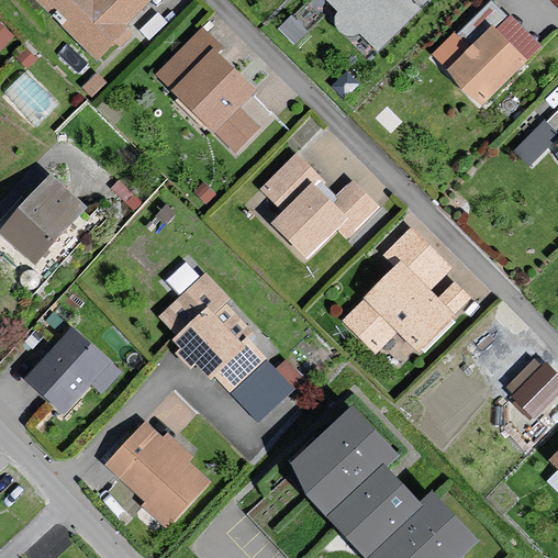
[(36,0),(96,58),(134,30),(130,24),(148,1),(147,0),(36,0)]
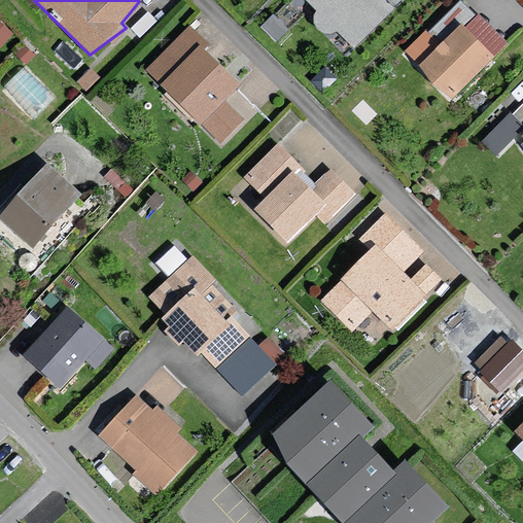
[(304,0),(314,15),(312,22),(316,29),(323,31),(332,31),(351,54),(402,4),(397,0),(304,0)]
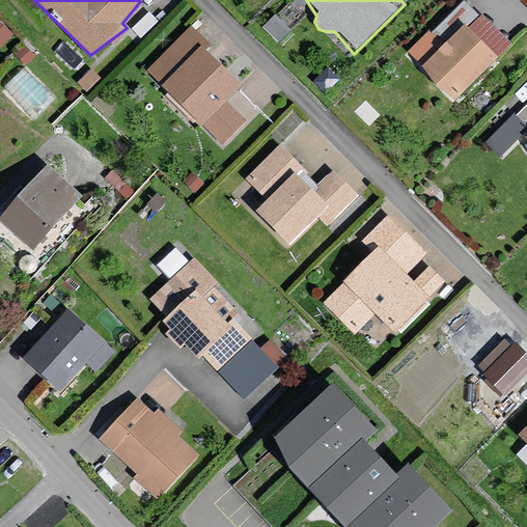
[(18,30),(0,12),(0,45),(2,47),(18,30)]
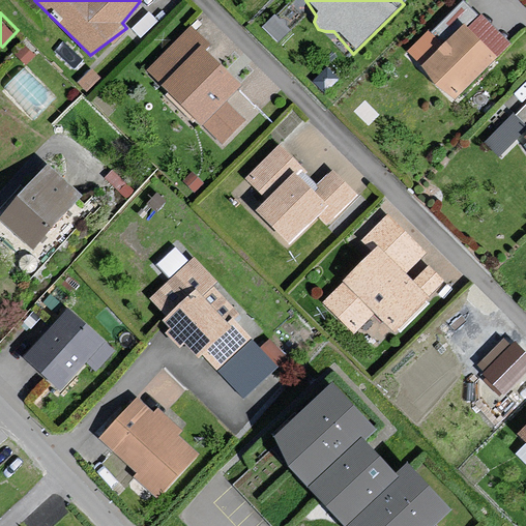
[(461,22),(421,62),(453,95),(495,54),(461,22)]
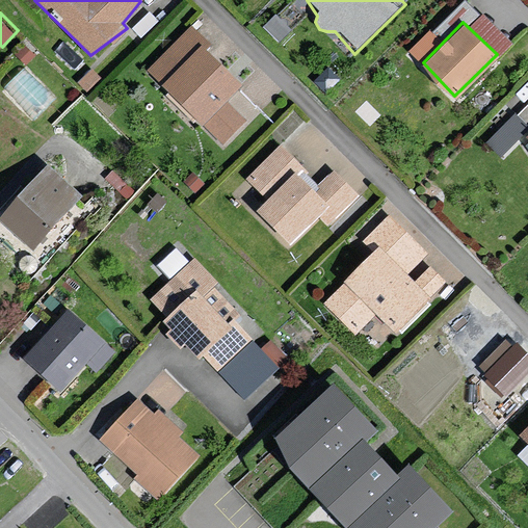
[(191,25),(146,69),(200,125),(244,80),(191,25)]
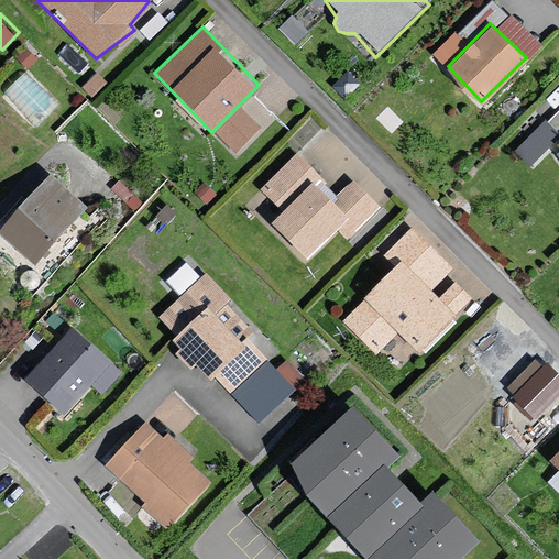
[(43,53),(32,44),(23,54),(34,63),(43,53)]
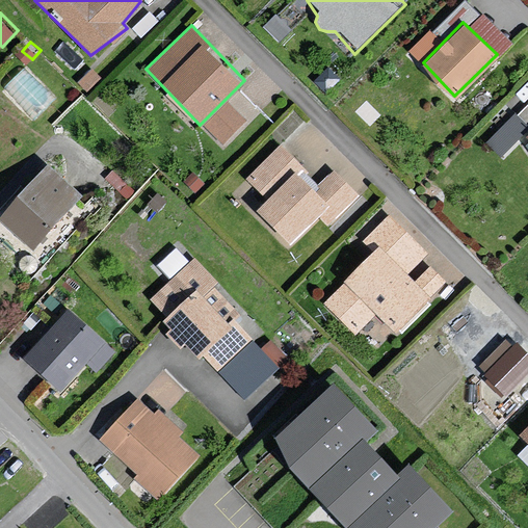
[(37,113),(60,90),(30,59),(7,82),(37,113)]
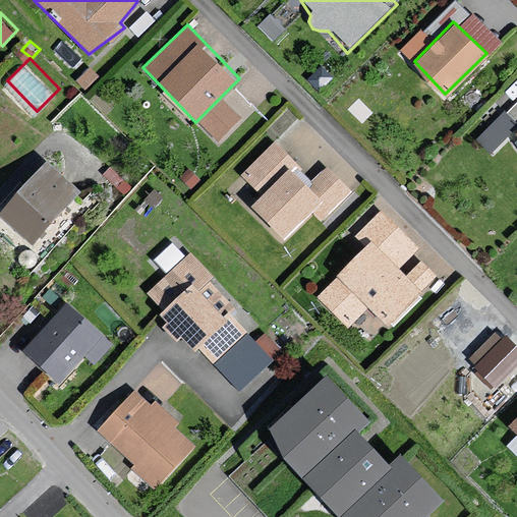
[(104,72),(96,64),(82,76),(91,85),(104,72)]
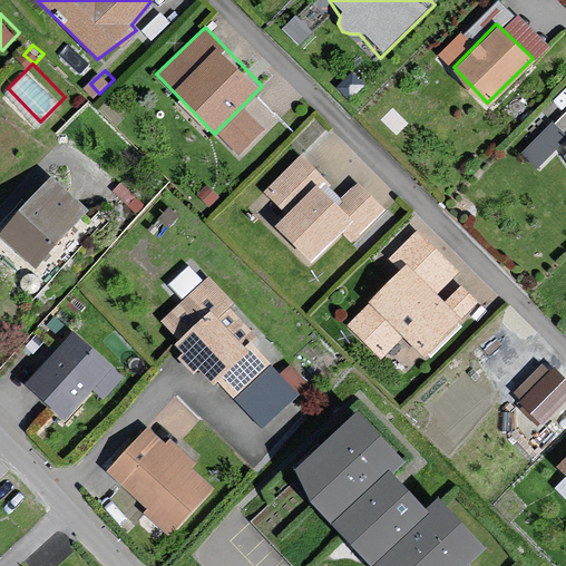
[(540,159),(565,140),(565,122),(562,116),(527,140),(540,159)]
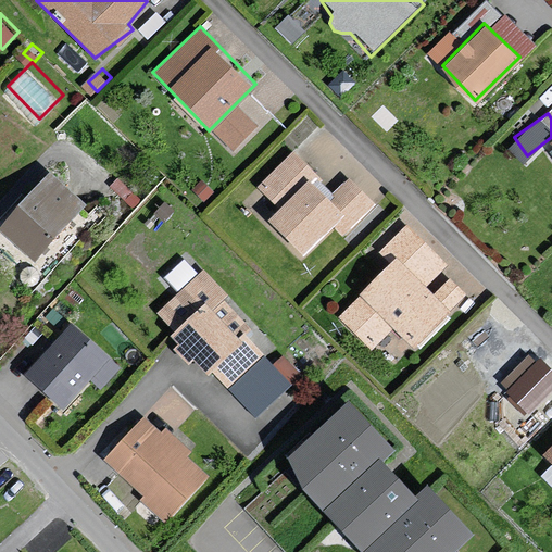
[(295,151),(254,195),(302,261),(376,205),(348,180),(334,192),(295,151)]
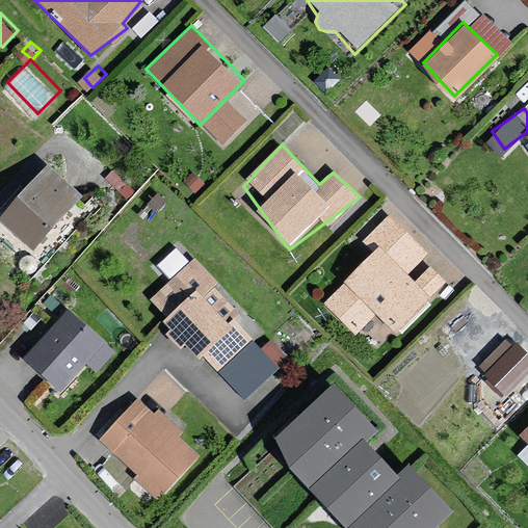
[(45,165),(0,215),(33,249),(79,201),(45,165)]
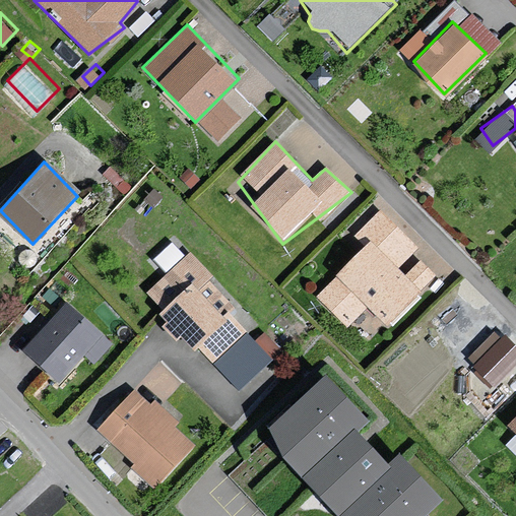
[(191,164),(184,171),(195,182),(202,175),(191,164)]
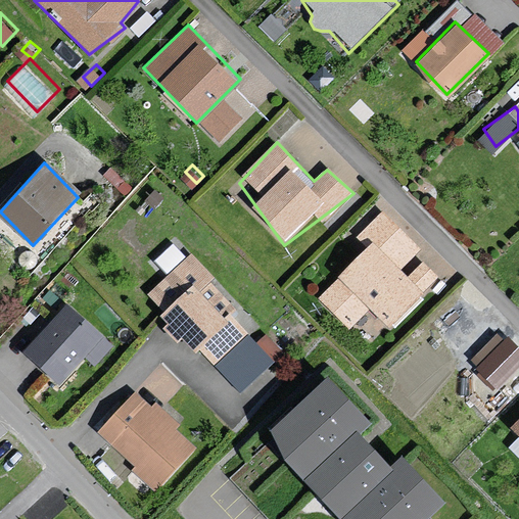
[(364,249),(319,297),(348,329),(366,307),(384,328),(435,276),(416,258),(422,246),(384,207),(355,239),(364,249)]
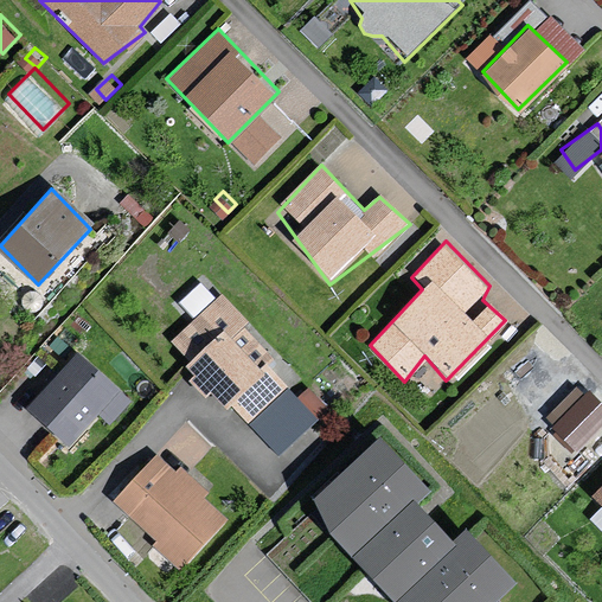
[(222,293),(171,339),(186,360),(181,365),(192,372),(186,379),(205,398),(209,395),(224,409),(229,403),(250,424),(288,386),(222,293)]
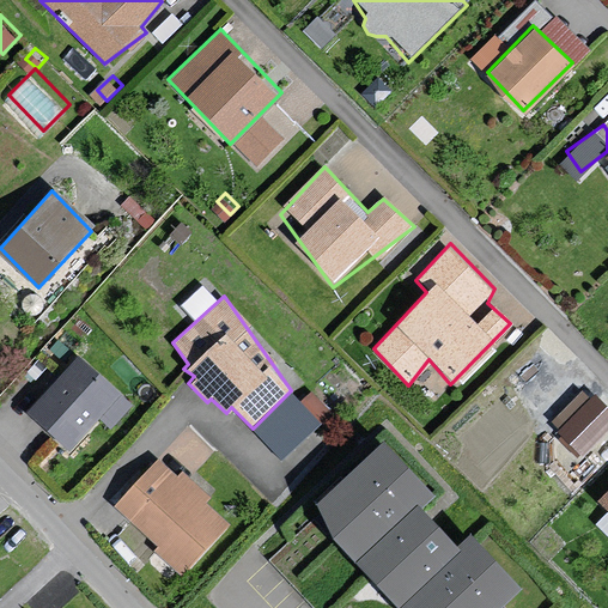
[(73,354),(24,411),(71,453),(103,418),(109,426),(134,403),(73,354)]
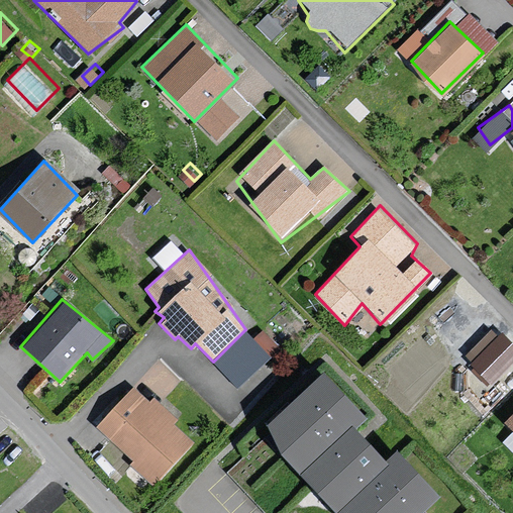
[(495,381),(512,363),(512,329),(508,325),(474,358),(495,381)]
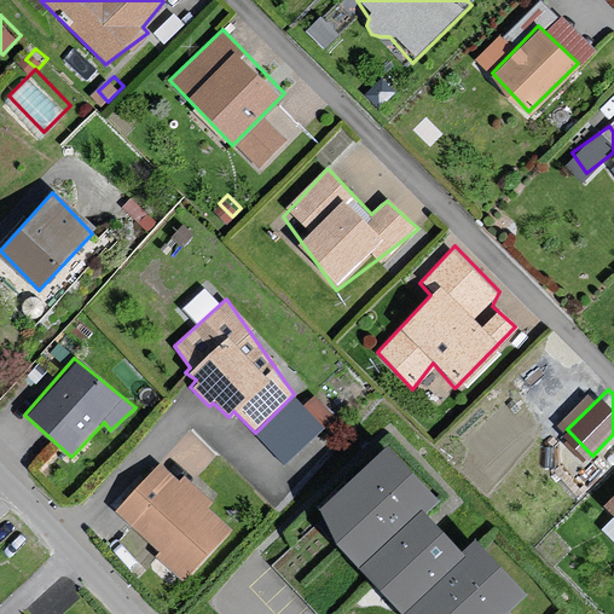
[(345,545),(365,568),(429,513),(447,502),(397,447),(331,503),(345,545)]
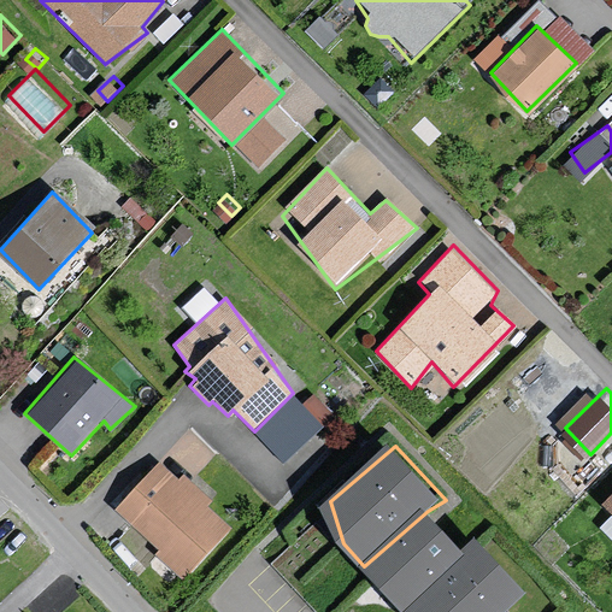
[(159,462),(111,508),(186,583),(229,529),(159,462)]
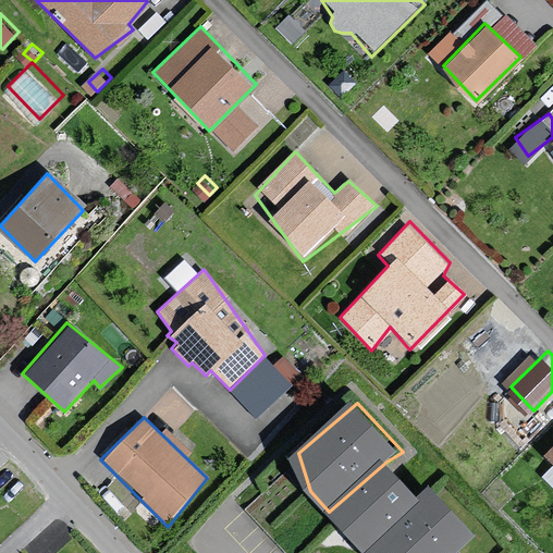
[(552,446),(543,457),(552,466),(552,446)]
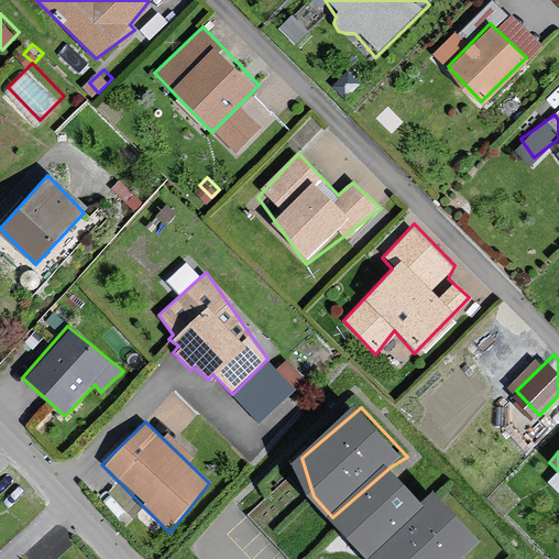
[(429,507),(426,503),(391,467),(332,517),(375,558),(429,507)]
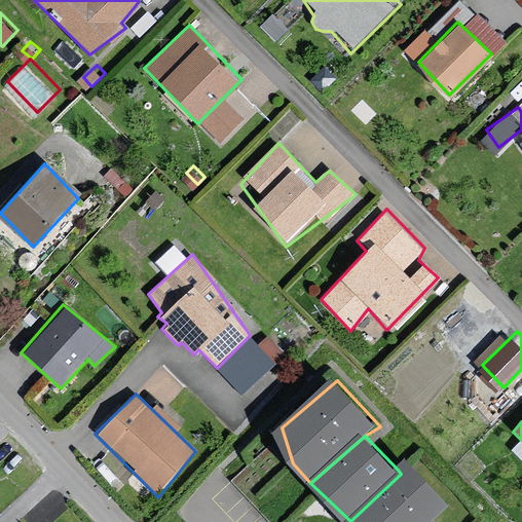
[(350,521),(349,521),(436,521),(455,506),(407,459),(398,470),(401,474),(350,521)]
